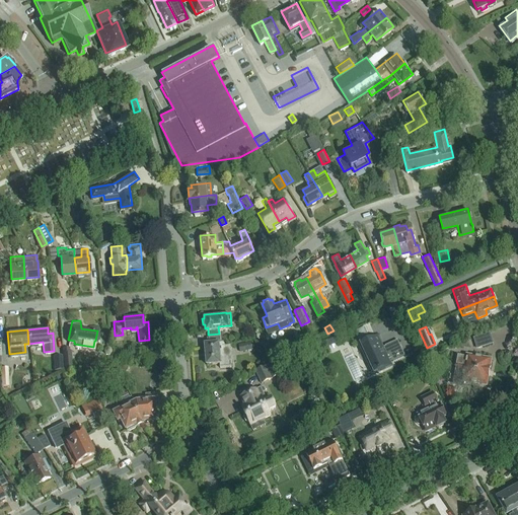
[(220,340),(219,334),(208,335),(206,335),(207,341),(204,342),(206,361),(219,360),(219,364),(230,363),(229,343),(225,343),(222,340),(220,340)]
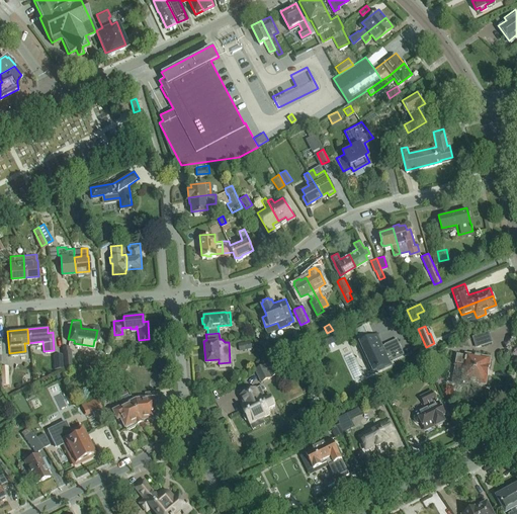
[(380,343),(376,333),(360,340),(372,368),(379,365),(379,366),(384,364),(383,363),(389,361),(388,358),(404,351),(397,336),(380,343)]
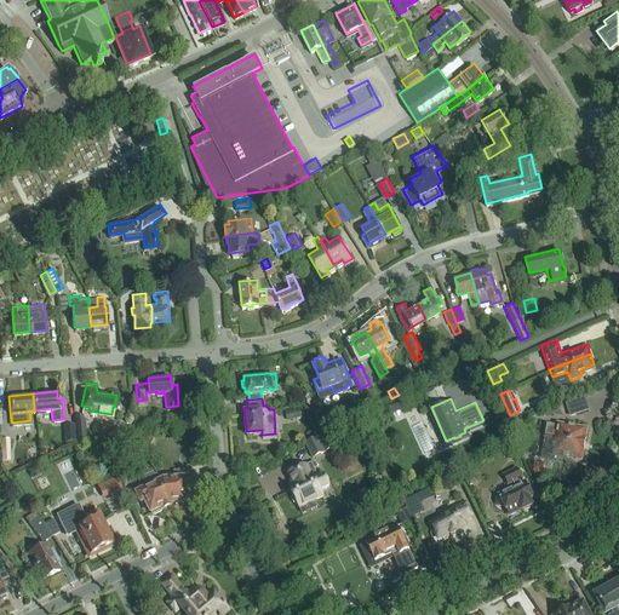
[(293,417),(292,406),(284,407),(286,419),(293,417)]
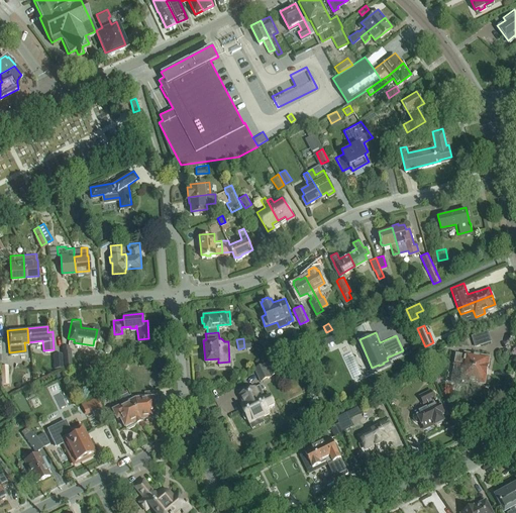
[(63,351),(63,350),(64,366),(73,365),(72,348),(70,348),(70,343),(62,343),(63,351)]
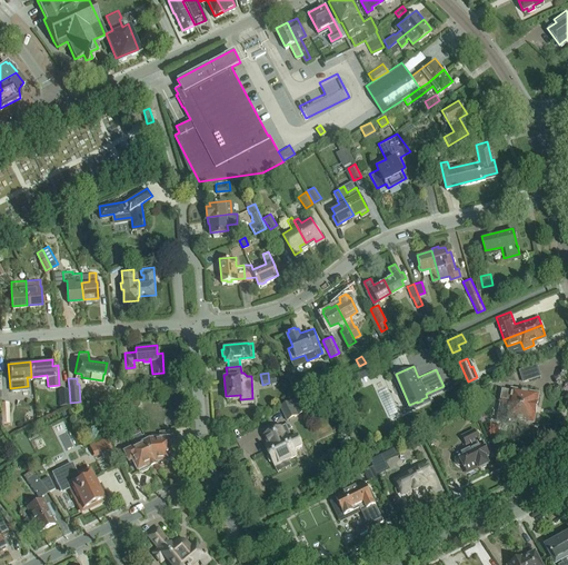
[(500,386),(498,398),(509,400),(507,415),(532,419),(537,392),(511,387),(511,388),(500,386)]
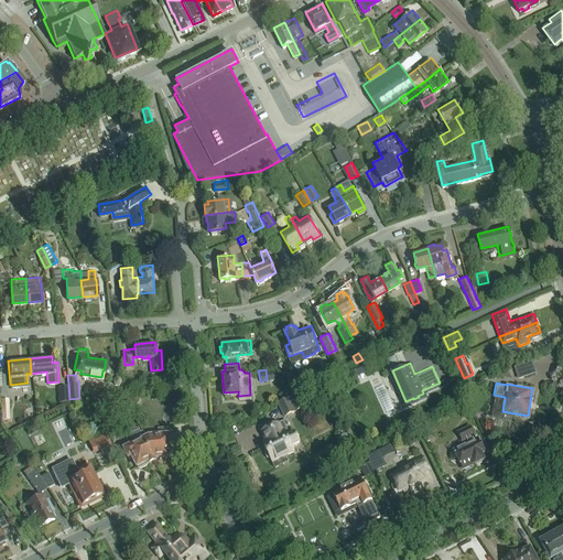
[(68,400),(68,399),(67,384),(57,385),(58,400),(68,400)]
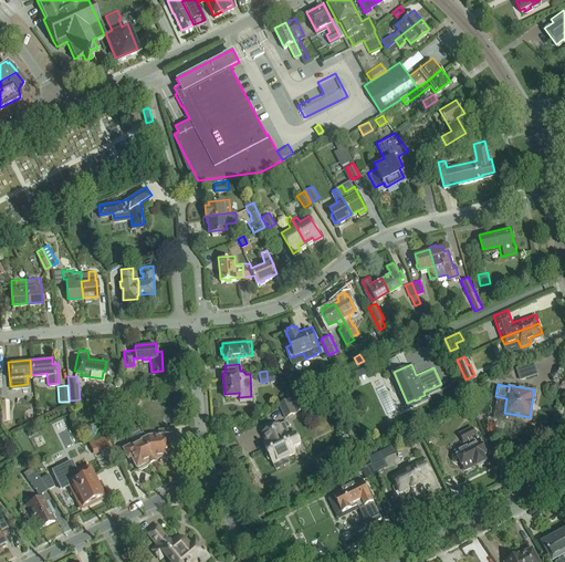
[(296,392),(276,402),(283,416),(304,406),(296,392)]
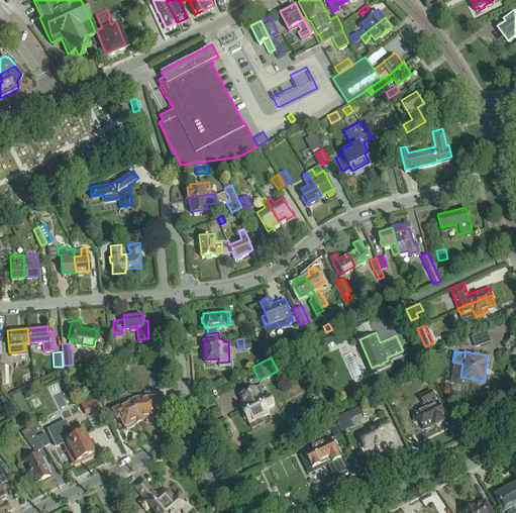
[(9,383),(8,363),(0,364),(2,384),(9,383)]
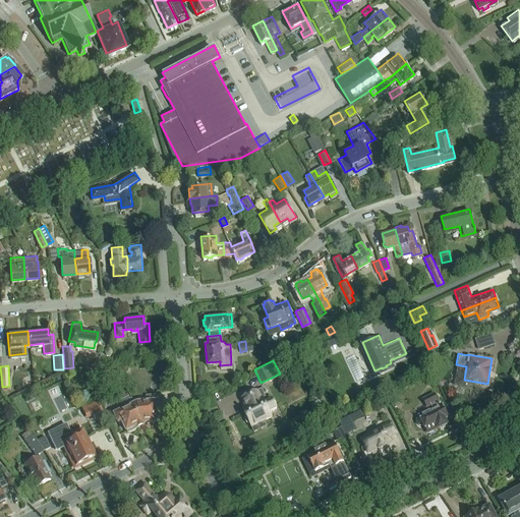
[(276,404),(272,396),(267,398),(263,391),(266,389),(264,386),(256,389),(256,388),(241,395),(245,402),(242,404),(245,412),(244,414),(246,419),(249,419),(251,423),(271,413),(268,408),(276,404)]
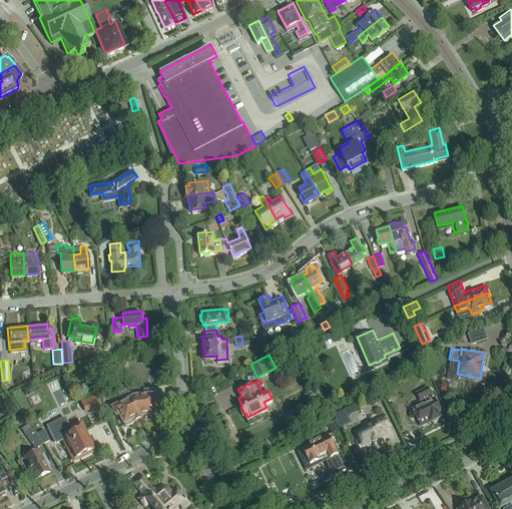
[(431,420),(433,419),(440,416),(437,410),(441,408),(435,396),(430,398),(428,394),(431,393),(427,385),(416,391),(420,398),(425,396),(427,400),(412,407),(412,408),(410,410),(410,413),(411,415),(414,417),(416,416),(420,423),(430,418),(431,420)]
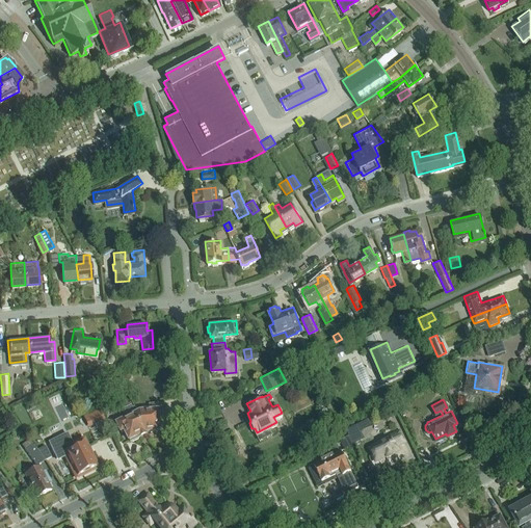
[(109,400),(101,403),(106,415),(114,411),(109,400)]
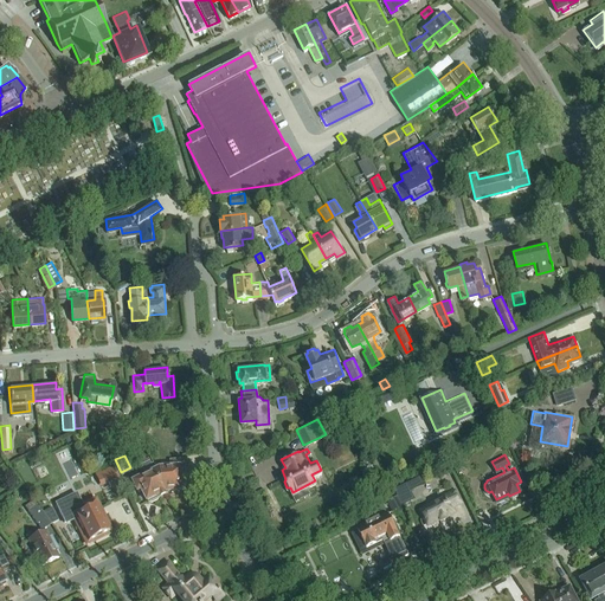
[(180,488),(185,482),(185,480),(184,464),(185,464),(184,456),(171,457),(171,464),(168,464),(168,461),(161,461),(161,465),(159,465),(156,466),(155,464),(154,465),(154,467),(155,466),(166,489),(179,488),(180,488)]
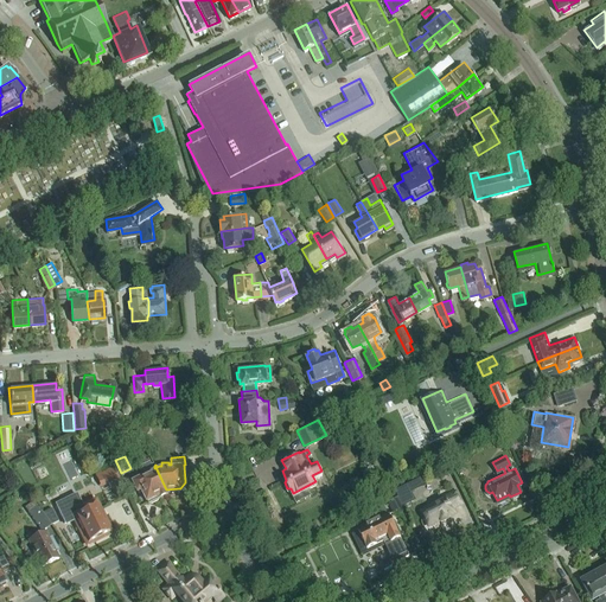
[(167,491),(166,490),(155,467),(154,468),(154,466),(155,465),(153,460),(151,461),(150,458),(141,461),(144,468),(146,467),(150,471),(133,479),(138,488),(141,487),(147,498),(148,498),(150,500),(167,491)]
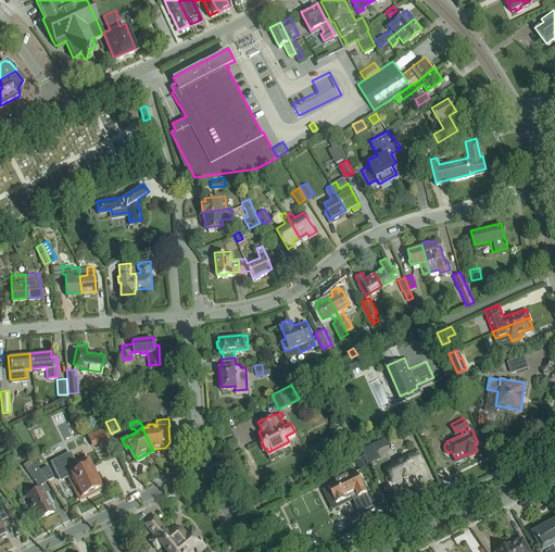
[(108,433),(104,424),(87,433),(90,441),(108,433)]
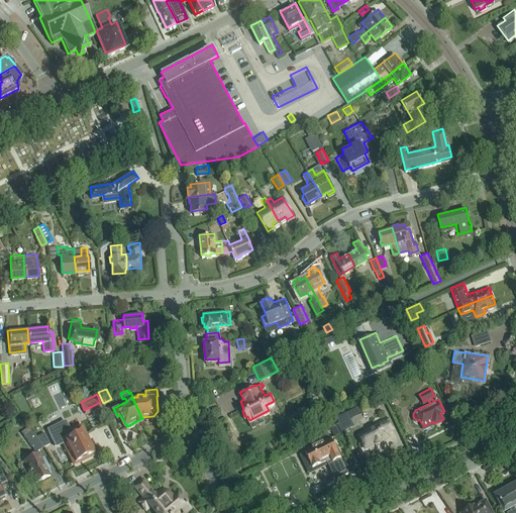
[(337,420),(334,421),(335,423),(337,427),(339,431),(340,434),(346,431),(343,425),(350,421),(345,410),(335,415),(337,420)]
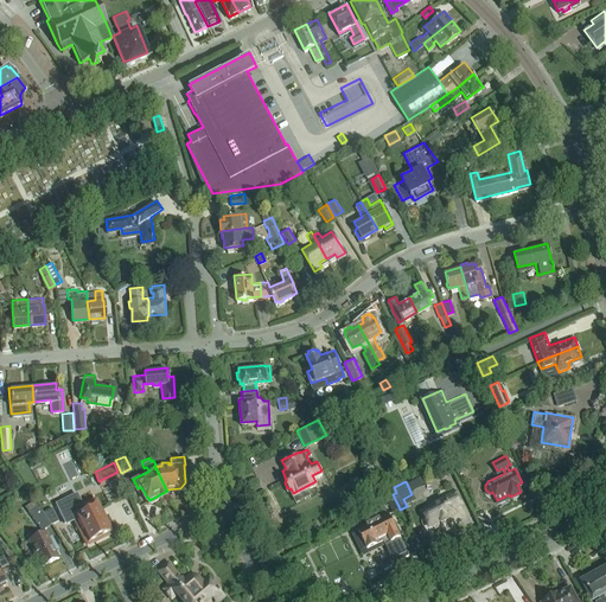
[(447,495),(425,507),(432,522),(440,517),(441,519),(448,516),(447,513),(454,510),(452,505),(461,500),(457,490),(446,494),(447,495)]
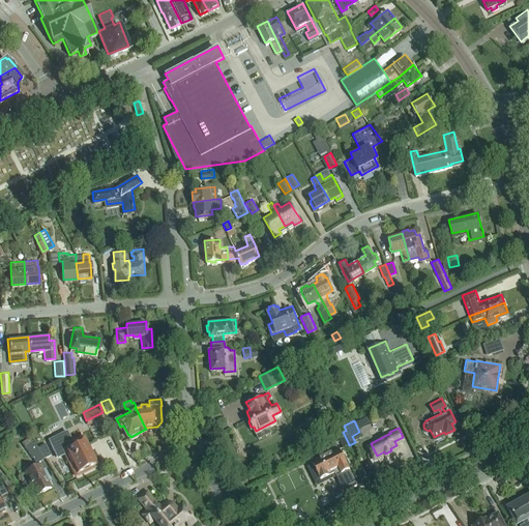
[(67,430),(48,439),(55,455),(64,450),(72,467),(75,473),(96,463),(93,457),(83,435),(72,439),(67,430)]
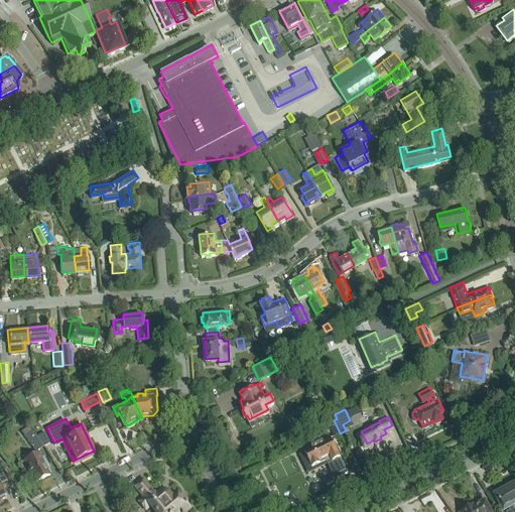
[(335,422),(330,425),(333,433),(339,430),(337,426),(335,422)]
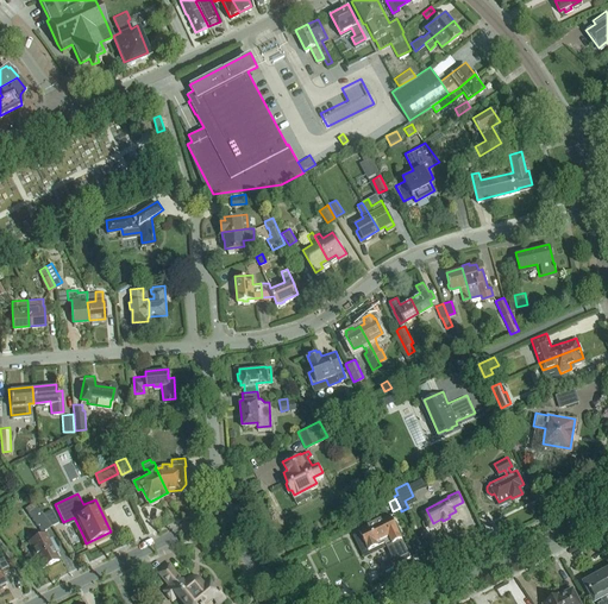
[(42,511),(37,504),(29,510),(43,530),(51,524),(50,523),(42,511)]
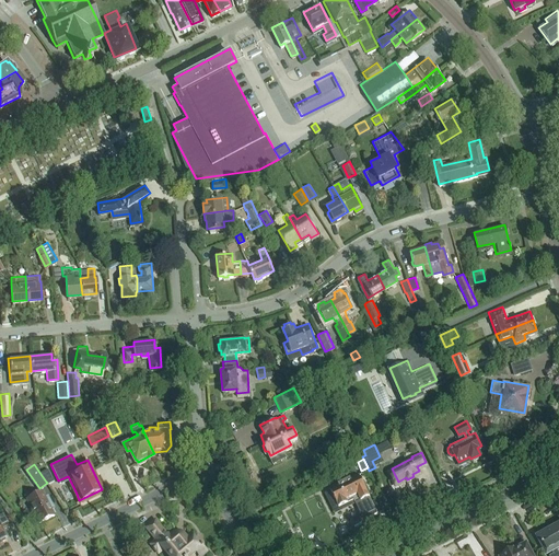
[(38,471),(46,482),(53,478),(46,466),(38,471)]
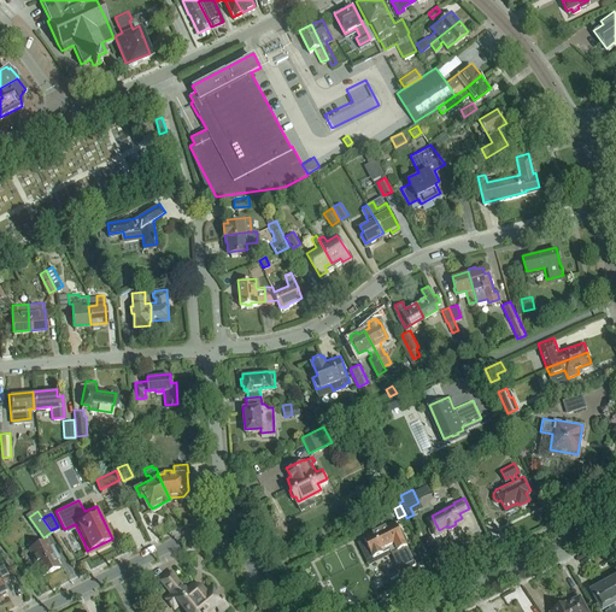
[(373,555),(388,547),(402,574),(417,566),(394,519),(363,535),(363,536),(357,539),(365,557),(371,554),(373,555)]
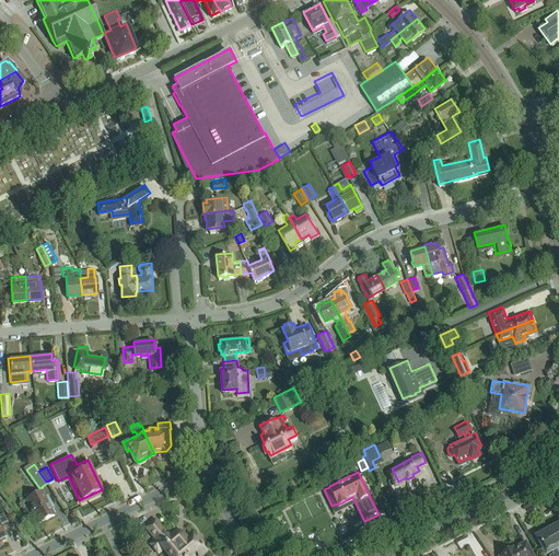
[(42,488),(25,496),(37,521),(54,512),(49,505),(53,504),(47,493),(44,494),(42,488)]
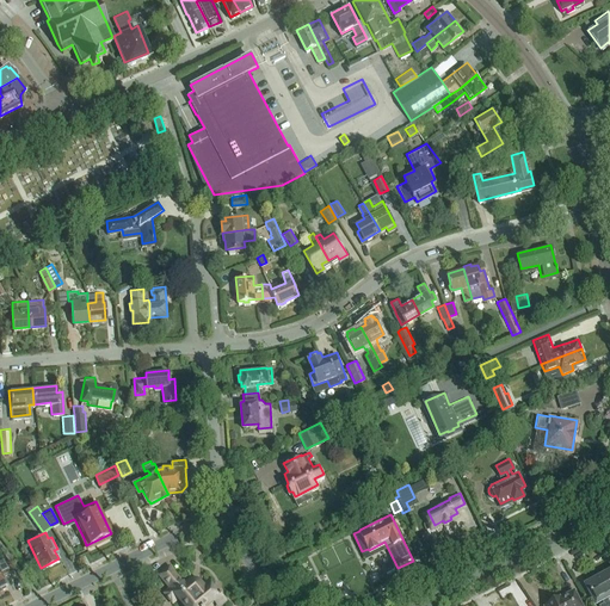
[(180,579),(168,564),(160,572),(171,585),(164,591),(172,601),(178,597),(186,605),(190,603),(192,605),(205,605),(215,599),(219,603),(226,598),(217,588),(215,591),(208,581),(203,585),(199,580),(198,579),(197,579),(196,577),(195,577),(193,579),(192,579),(190,580),(186,582),(183,577),(180,579)]
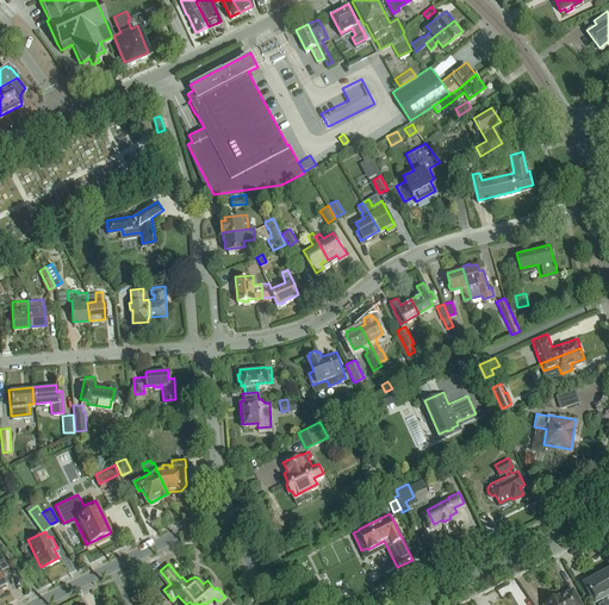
[(606,569),(598,573),(608,591),(608,565),(607,567),(606,569)]
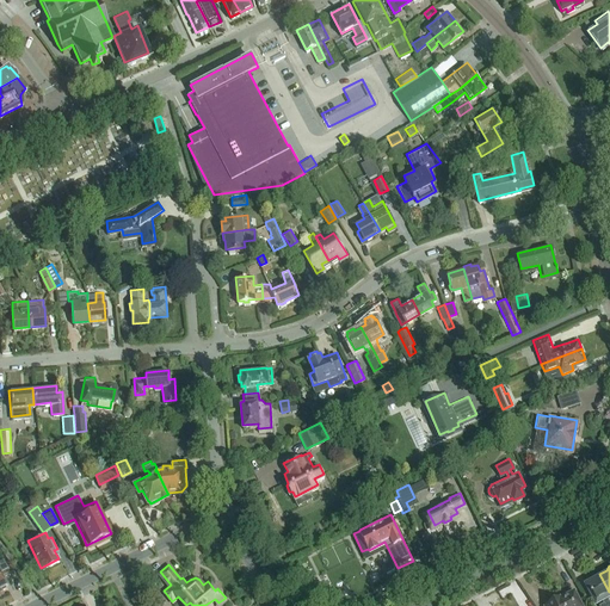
[(609,605),(609,592),(599,574),(593,577),(591,576),(586,579),(586,581),(585,581),(595,600),(602,597),(603,600),(598,603),(599,605),(609,605)]
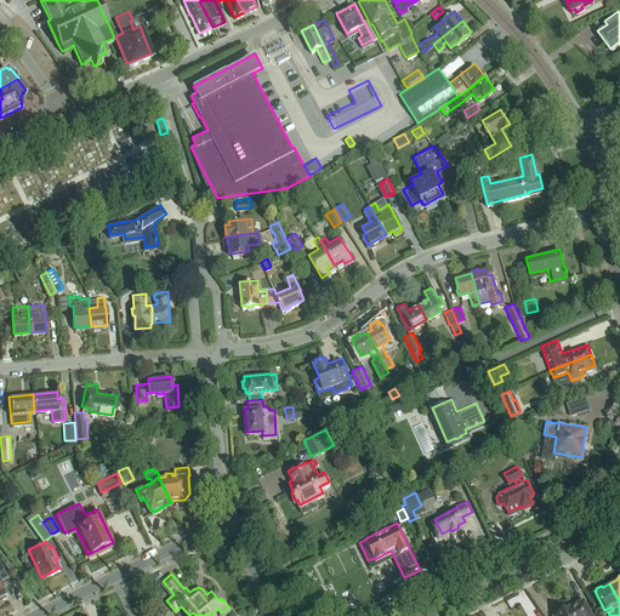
[(573,604),(568,606),(573,615),(591,615),(582,599),(580,600),(580,599),(579,598),(573,602),(573,603),(573,604)]
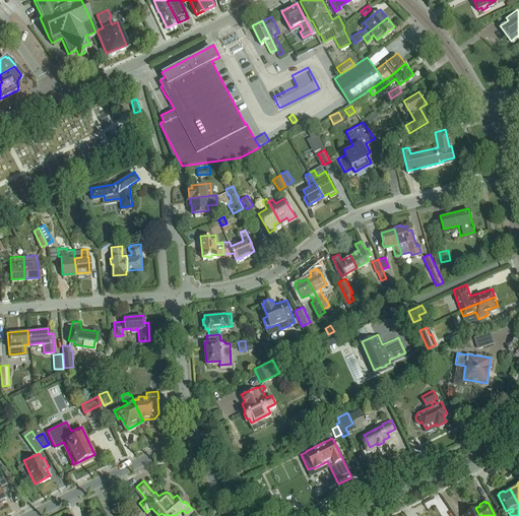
[(479,515),(475,508),(475,507),(473,508),(472,507),(468,509),(468,511),(462,514),(463,515),(479,515)]
